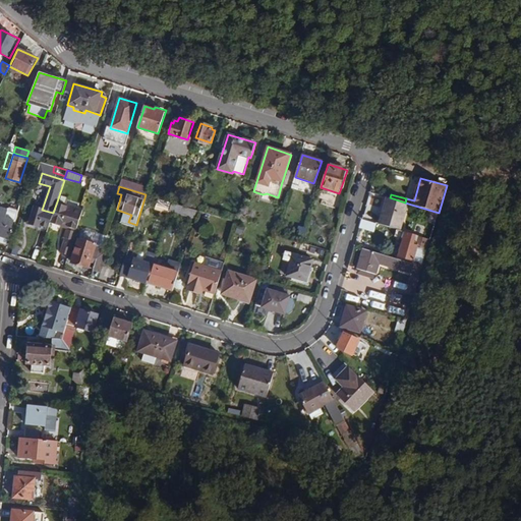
[(401,231),(408,204),(405,203),(390,197),(387,197),(379,224),(396,229),(401,231)]
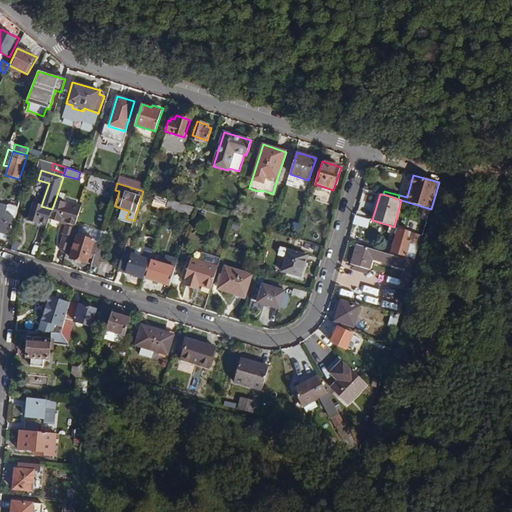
[(169,199),(156,195),(154,201),(167,205),(169,199)]
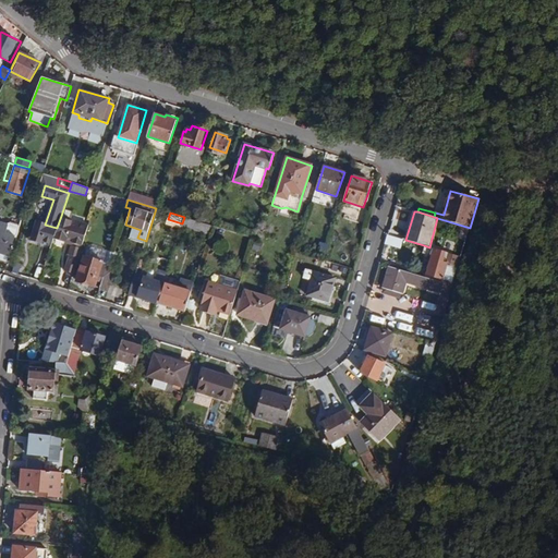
[(73,275),(89,225),(61,216),(57,228),(53,239),(72,244),(69,255),(70,255),(64,273),(73,275)]
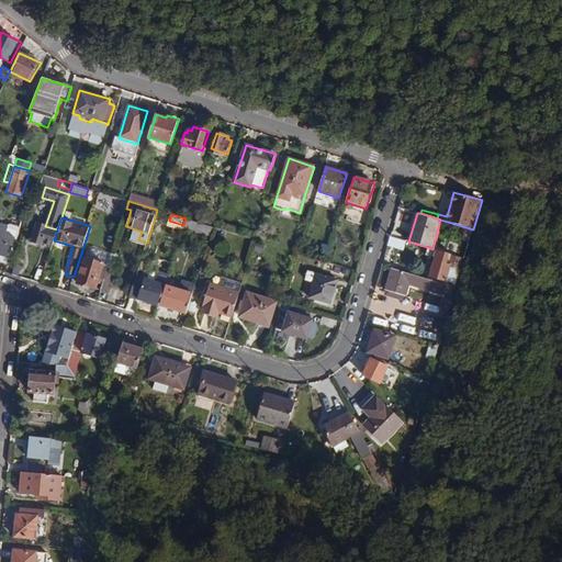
[(213,227),(186,218),(183,225),(182,228),(211,236),(213,227)]
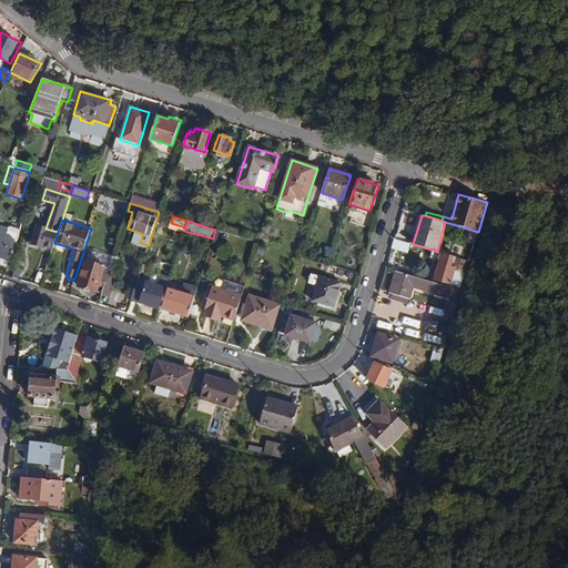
[(0,259),(9,262),(16,242),(17,243),(21,231),(8,227),(7,230),(0,226),(0,259)]
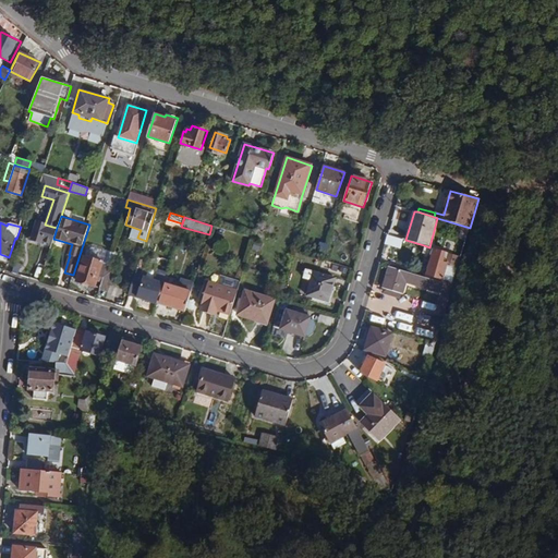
[(403,239),(388,234),(385,245),(400,250),(403,239)]
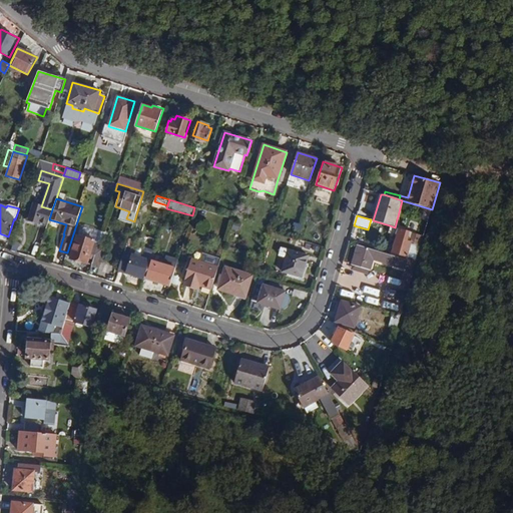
[(417,263),(425,235),(395,227),(390,225),(388,233),(397,235),(391,255),(417,263)]
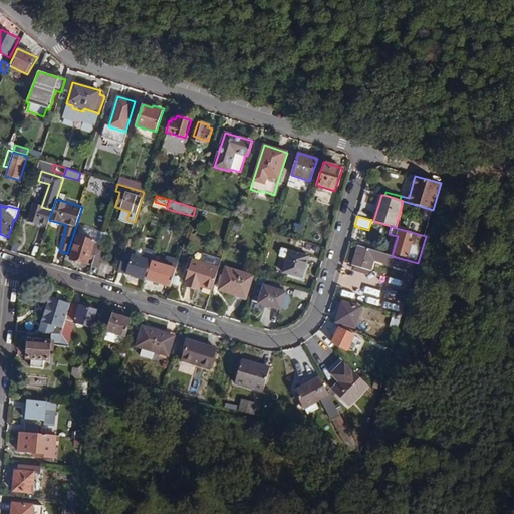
[(106,232),(103,230),(98,243),(93,259),(91,266),(98,267),(108,236),(106,232)]
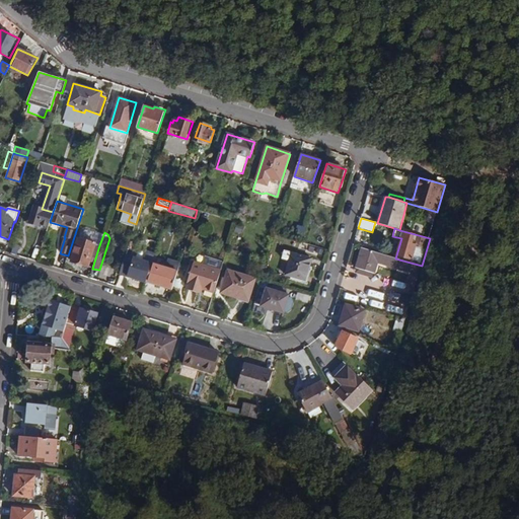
[(90,261),(94,262),(99,245),(78,238),(76,246),(74,245),(72,251),(74,252),(71,262),(88,267),(90,261)]
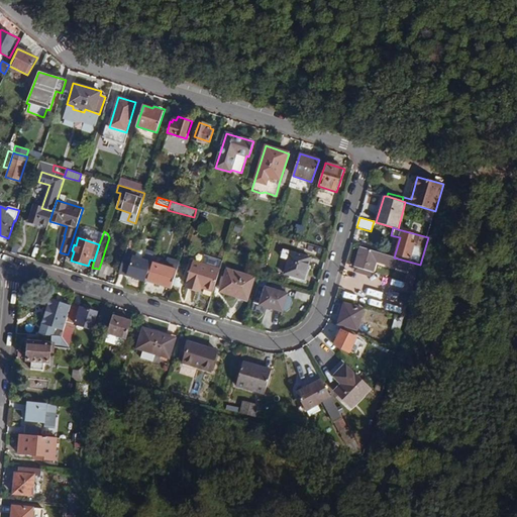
[(265,248),(256,244),(252,255),(262,259),(265,248)]
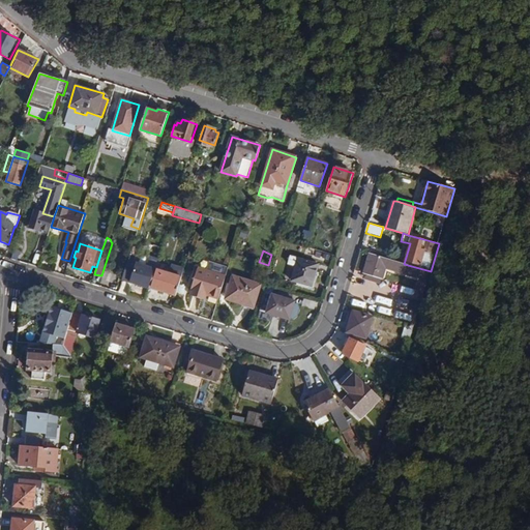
[(135,254),(130,253),(122,280),(137,284),(136,288),(141,291),(143,287),(149,289),(157,261),(157,260),(149,257),(146,266),(133,262),(135,254)]
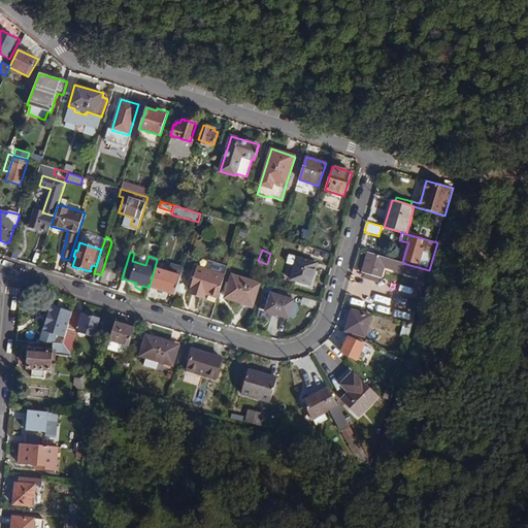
[(426,279),(429,270),(402,263),(368,253),(362,273),(381,278),(384,267),(418,277),(426,279)]
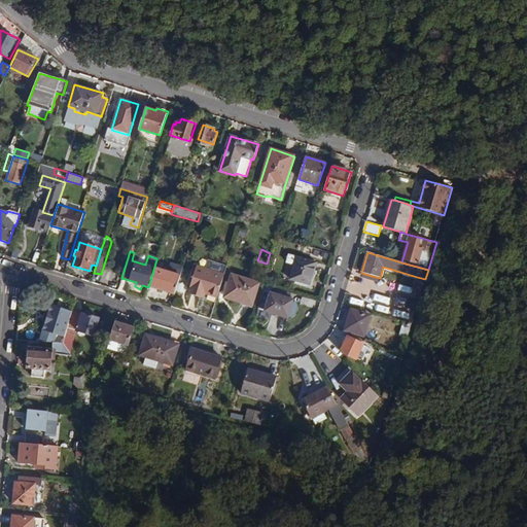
[(296,256),(289,254),(287,261),(294,264),(296,256)]
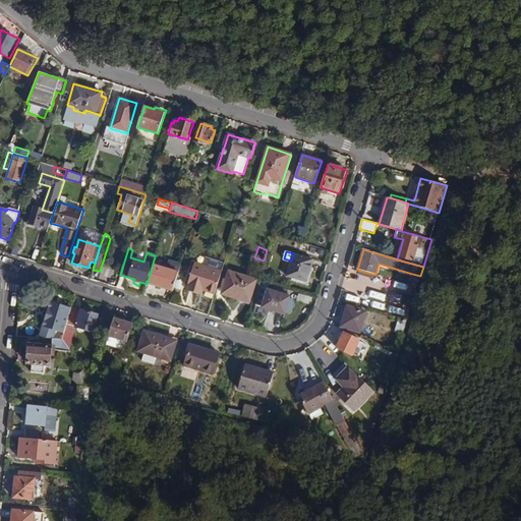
[(314,261),(293,253),(291,261),(286,276),(307,283),(314,261)]
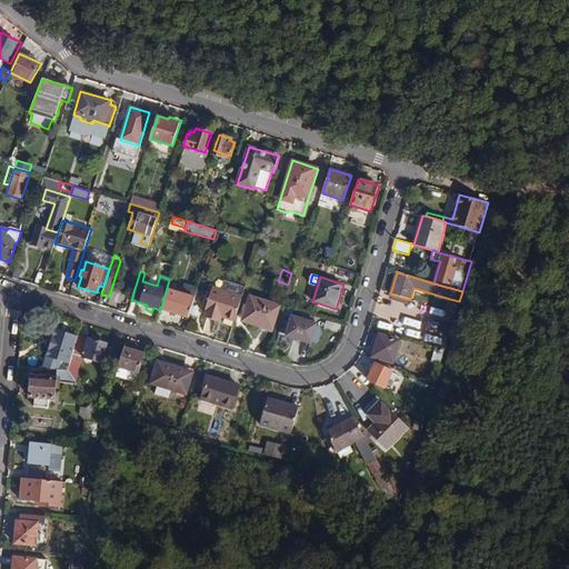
[(189,319),(198,288),(186,285),(183,293),(175,291),(178,283),(169,280),(160,310),(189,319)]
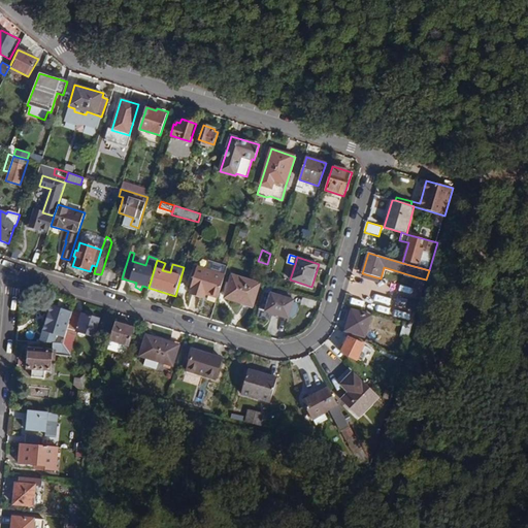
[(219,298),(225,275),(197,267),(190,289),(191,290),(189,294),(204,299),(205,294),(206,291),(209,292),(209,295),(219,298)]
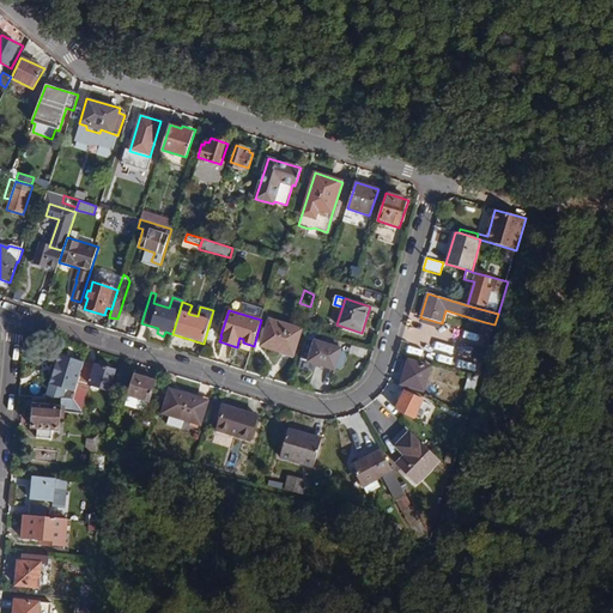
[(302,331),(271,320),(261,346),(293,357),(302,331)]
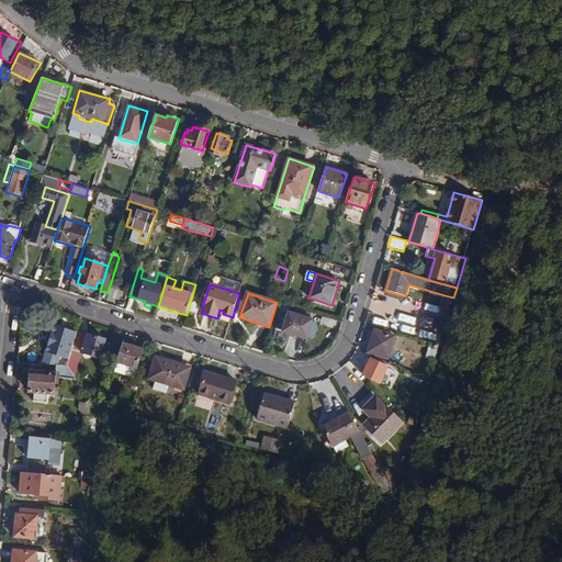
[(453,298),(445,295),(441,307),(449,310),(453,298)]
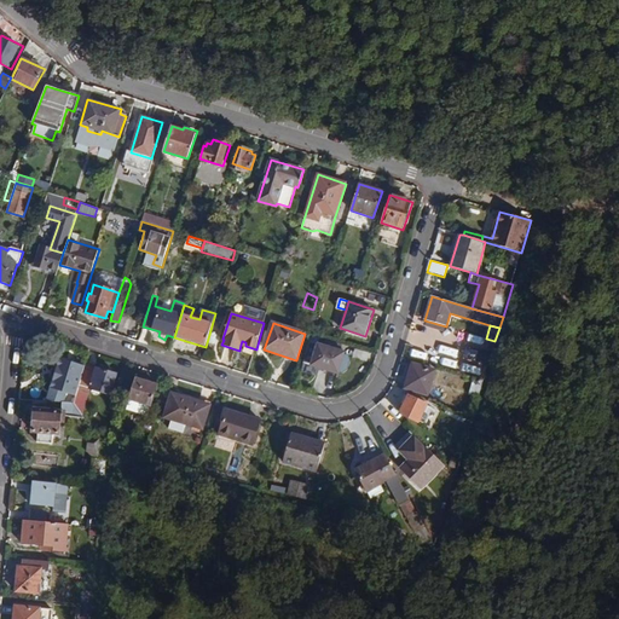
[(466,331),(464,339),(481,345),(484,337),(466,331)]
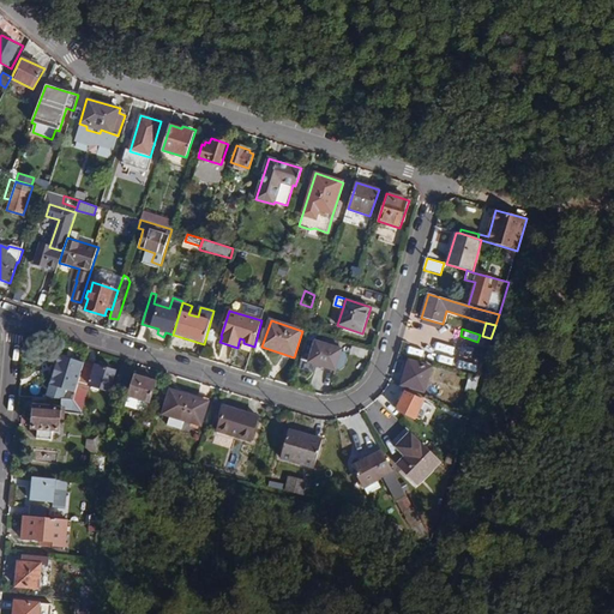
[(342,350),(317,341),(309,362),(336,371),(342,350)]
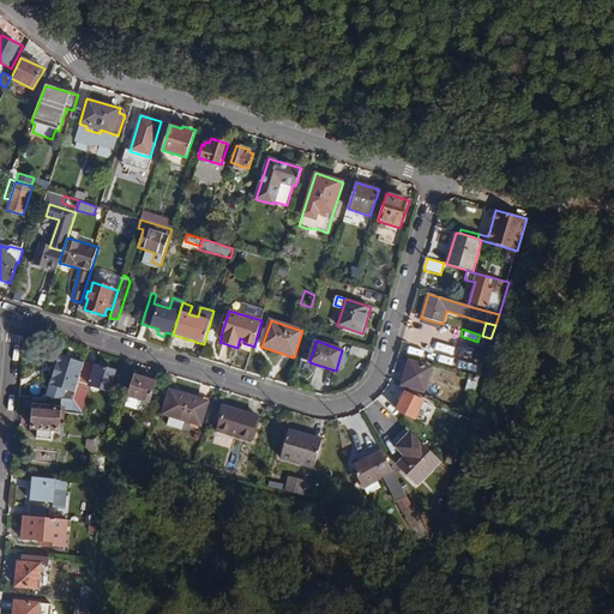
[(52,381),(50,398),(53,398),(61,399),(61,408),(65,408),(65,413),(82,415),(73,401),(79,383),(85,361),(86,357),(76,354),(67,383),(52,381)]
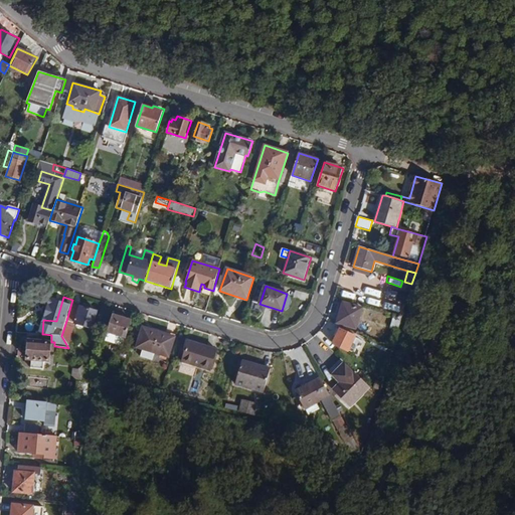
[(98,311),(71,303),(66,321),(75,323),(93,328),(98,311)]
